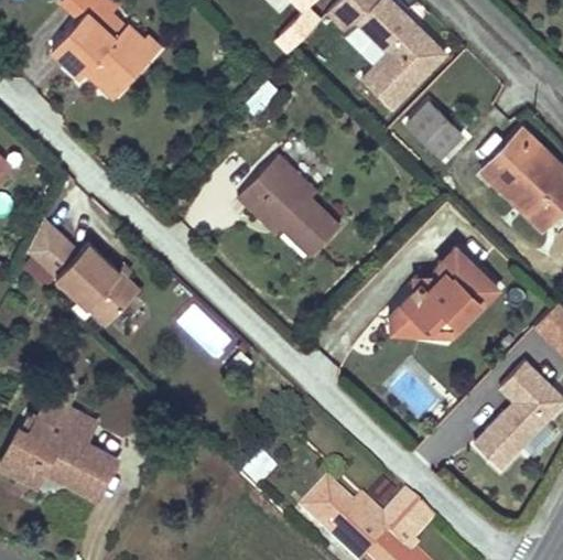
[(80,23),(52,53),(82,81),(86,76),(90,72),(119,97),(145,68),(137,58),(147,47),(144,45),(127,30),(112,17),(119,9),(109,0),(64,0),(61,3),(80,23)]
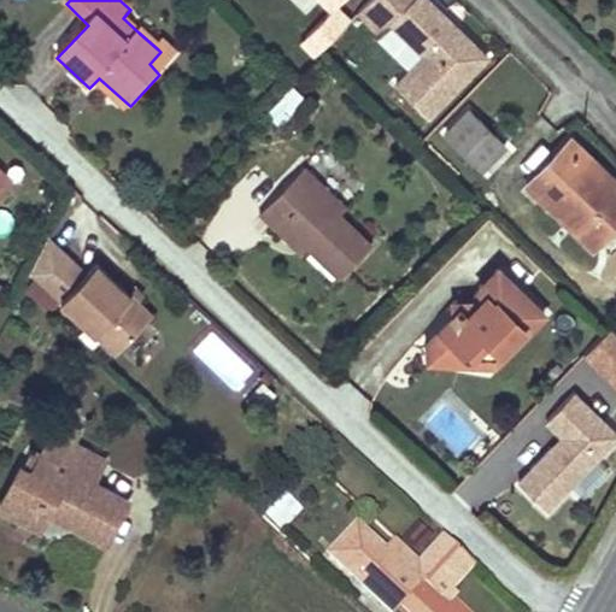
[(286,0),(314,25),(297,43),(316,62),(353,23),(339,9),(346,0),(286,0)]
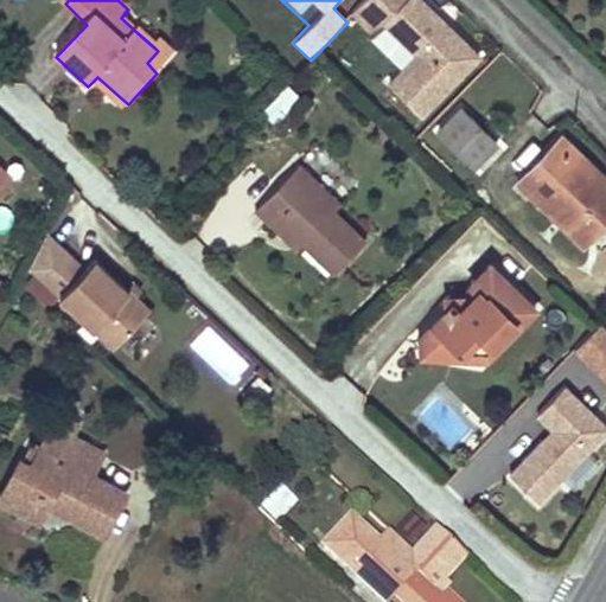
[(390,88),(422,120),(480,61),(450,31),(446,34),(438,27),(438,18),(419,0),(409,0),(384,26),(419,58),(390,88)]
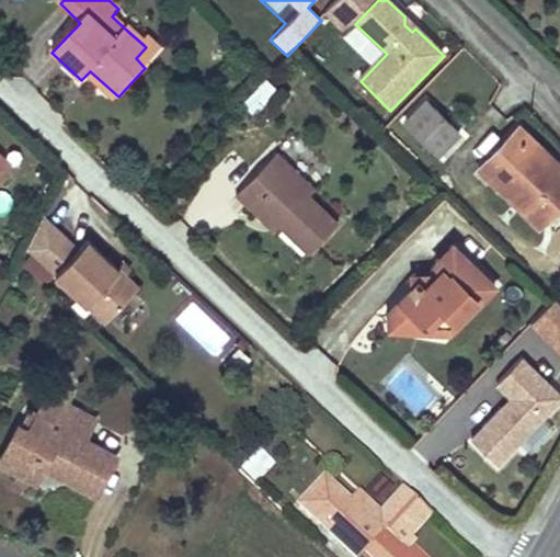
[(415,29),(404,16),(404,25),(412,32),(415,29)]
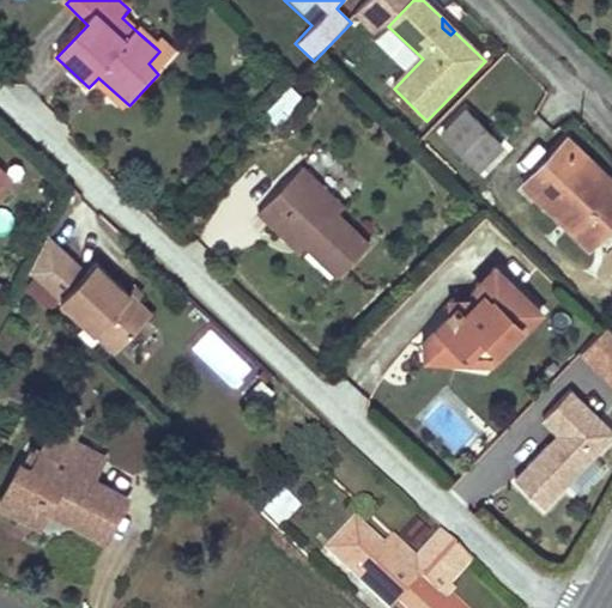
[(162,44),(157,49),(159,52),(149,64),(158,74),(175,56),(162,44)]
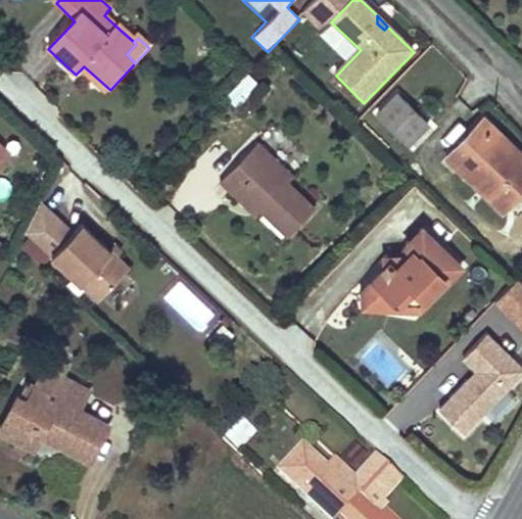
[(84,66),(80,71),(105,95),(110,90),(84,66)]
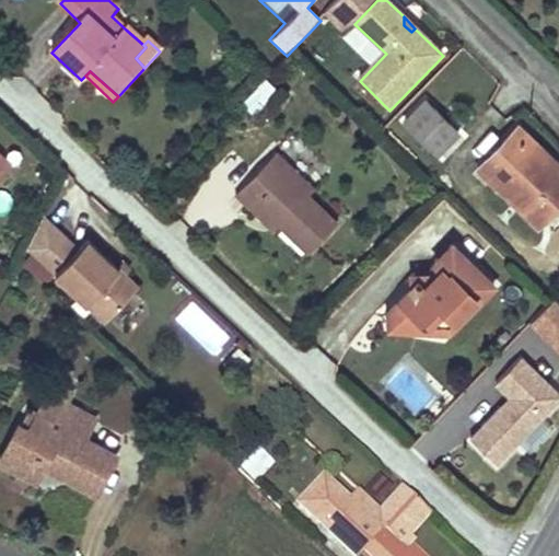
[(426,103),(406,123),(438,155),(457,136),(426,103)]
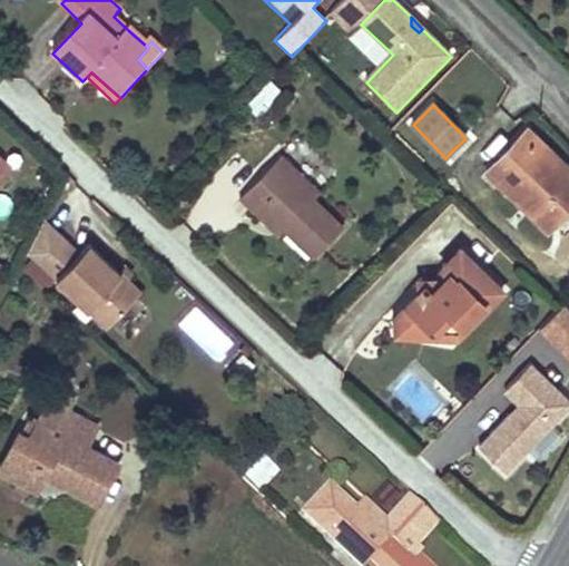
[(494,167),(514,186),(550,221),(559,213),(563,216),(568,211),(568,169),(529,132),(494,167)]
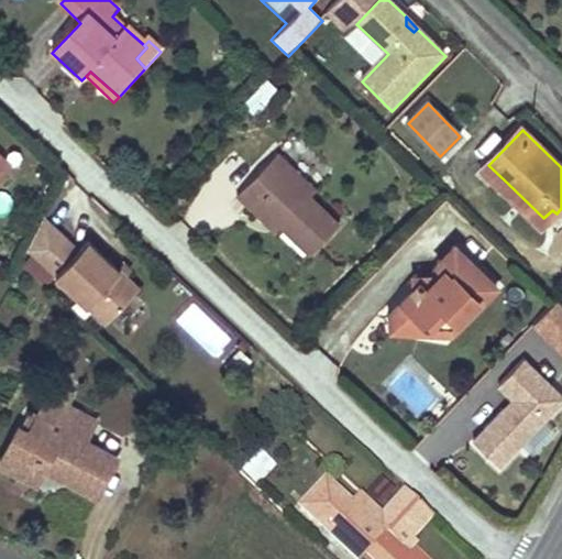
[(0,192),(11,182),(0,171),(0,161),(2,159),(0,155),(0,192)]
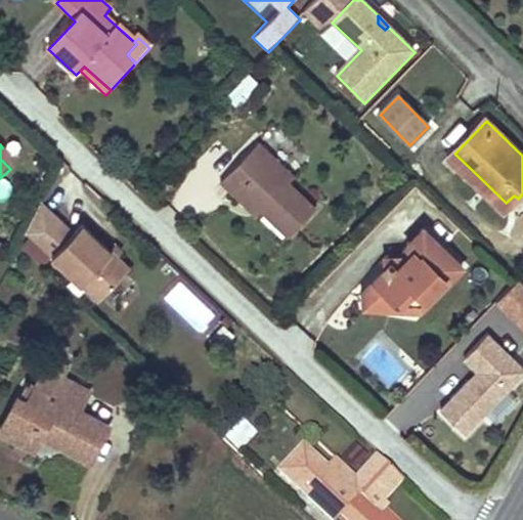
[(221,184),(233,197),(240,191),(262,214),(289,240),(316,210),(290,185),(266,163),(271,158),(259,145),(221,184)]
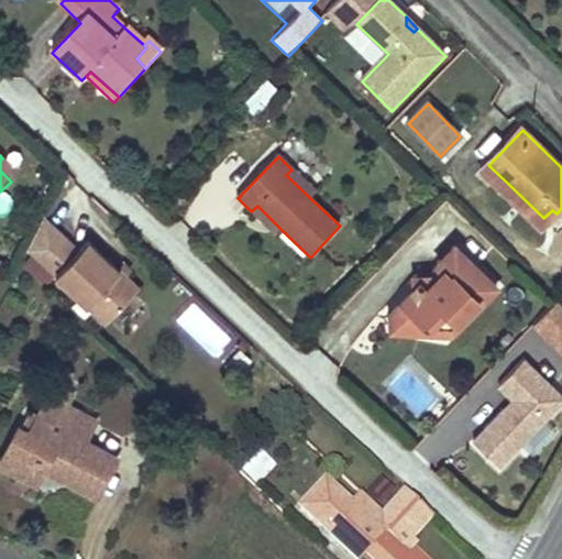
[(2,159),(0,161),(0,171),(11,182),(18,174),(2,159)]
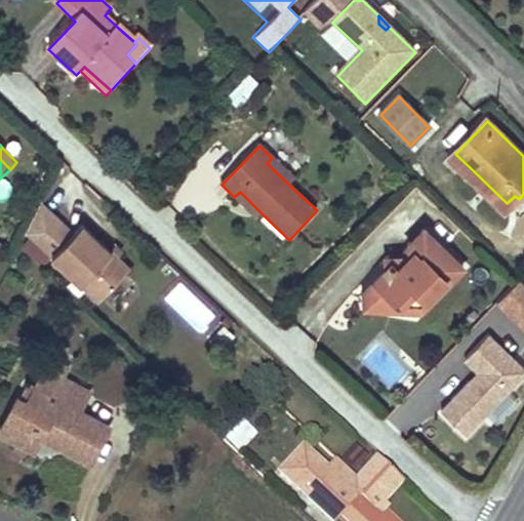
[(474,171),(455,154),(449,160),(468,177),(474,171)]
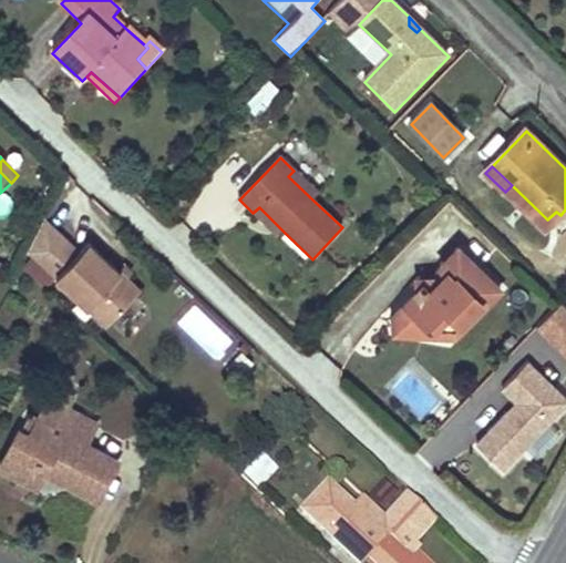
[(294,171),(288,176),(314,201),(319,195),(294,171)]
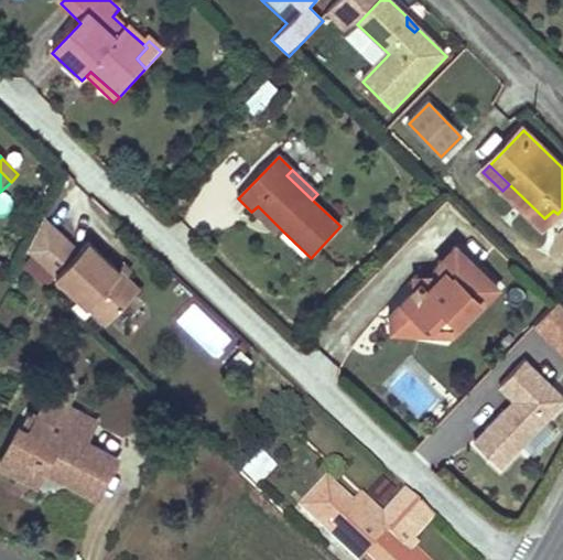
[(544,218),(509,184),(502,191),(542,229),(558,214),(553,211),(544,218)]
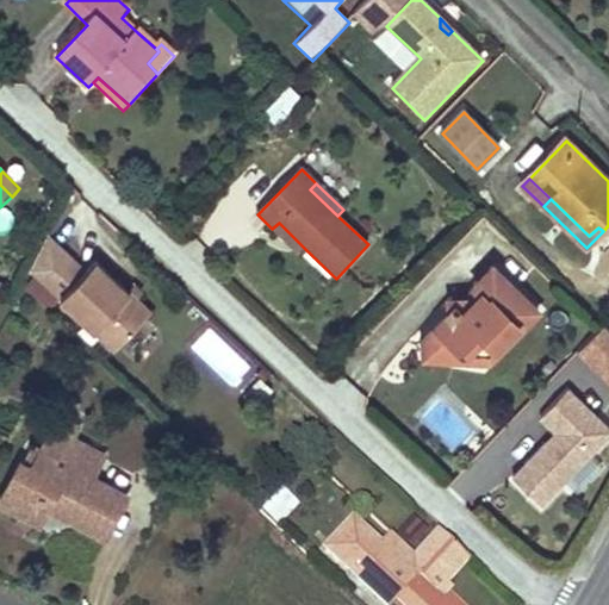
[(279,223),(272,229),(299,255),(305,249),(279,223)]
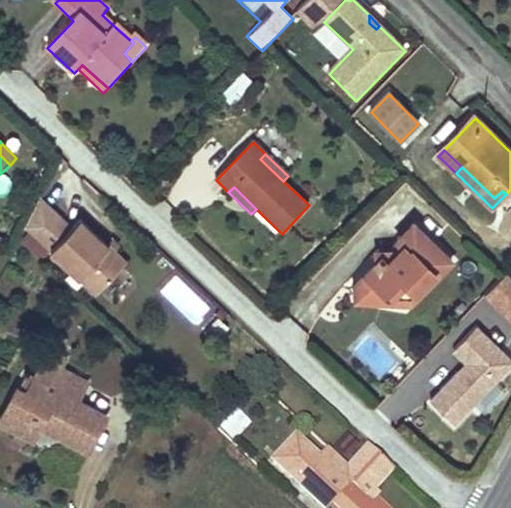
[(127,268),(80,225),(72,233),(42,203),(26,232),(40,245),(97,300),(127,268)]
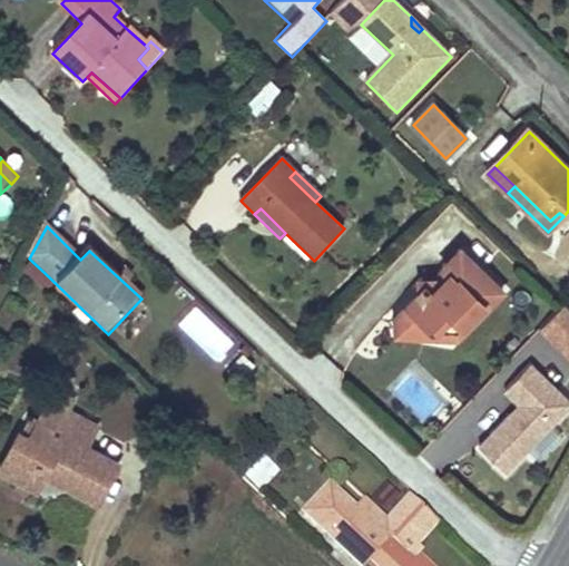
[(427,289),(395,320),(414,339),(427,328),(440,340),(457,323),(466,332),(468,331),(503,294),(460,253),(443,271),(449,277),(432,294),(427,289)]
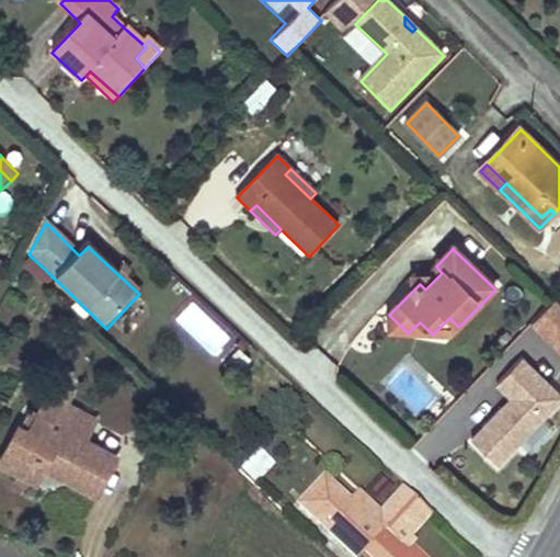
[(416,276),(414,280),(420,284),(425,290),(442,273),(436,266),(425,277),(416,276)]
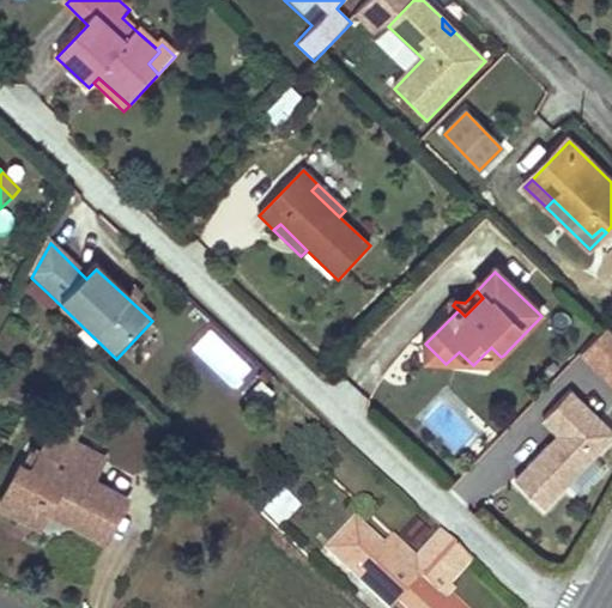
[(231,394),(258,366),(214,327),(188,354),(231,394)]
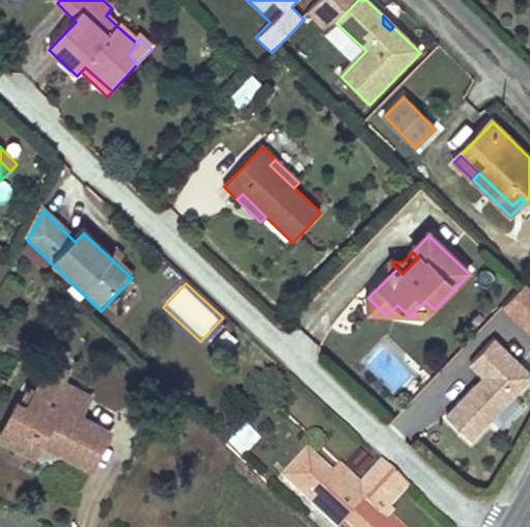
[(529,287),(526,284),(502,309),(529,335),(529,287)]
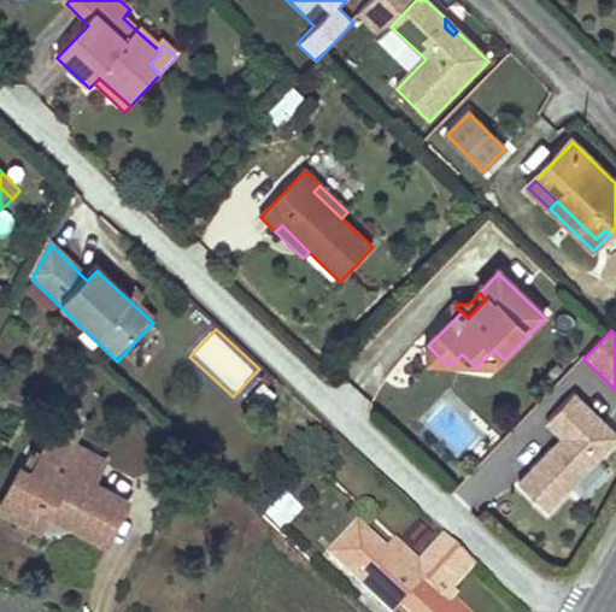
[(545,423),(561,440),(512,487),(547,521),(573,496),(582,506),(612,477),(599,464),(615,447),(615,431),(576,392),(545,423)]
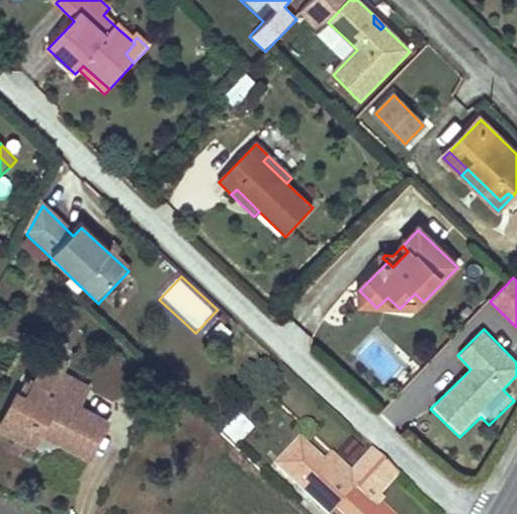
[(48,360),(42,370),(60,379),(65,368),(48,360)]
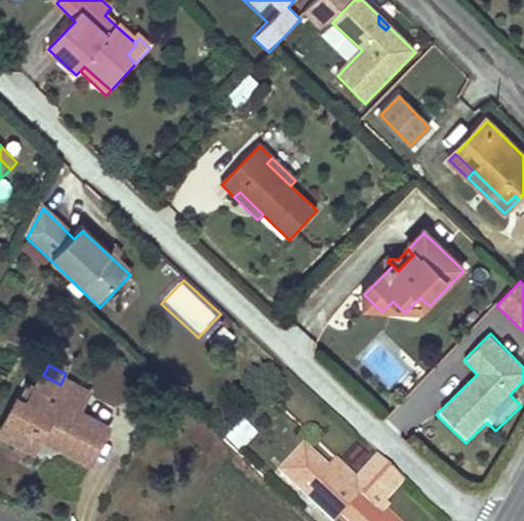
[(14,403),(3,425),(16,432),(9,445),(32,456),(38,444),(41,438),(47,436),(56,441),(51,450),(74,462),(75,457),(91,466),(108,433),(86,423),(82,431),(70,425),(74,415),(78,417),(87,399),(61,385),(43,375),(33,394),(26,409),(14,403)]
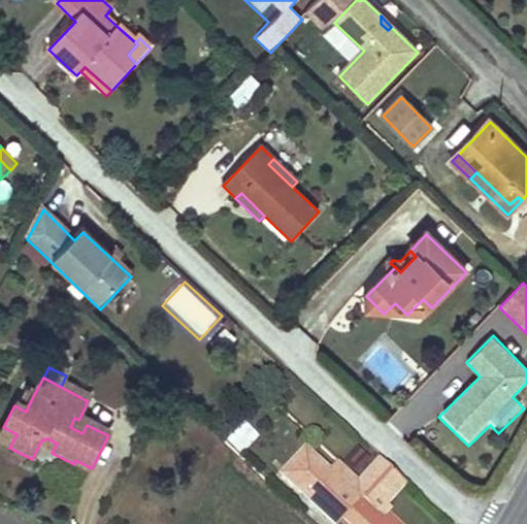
[(23,390),(14,405),(26,412),(33,396),(23,390)]
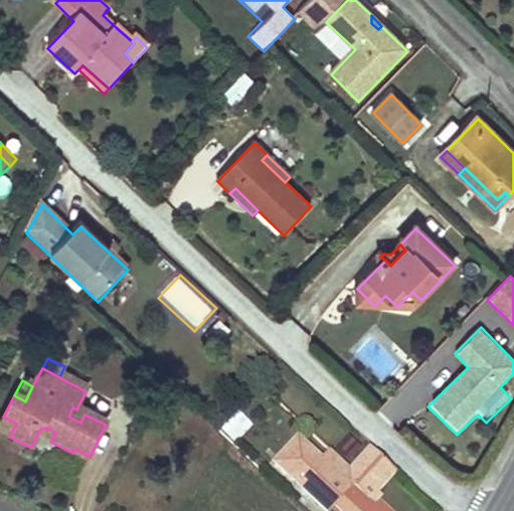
[(76,409),(72,407),(68,416),(80,422),(84,414),(76,409)]
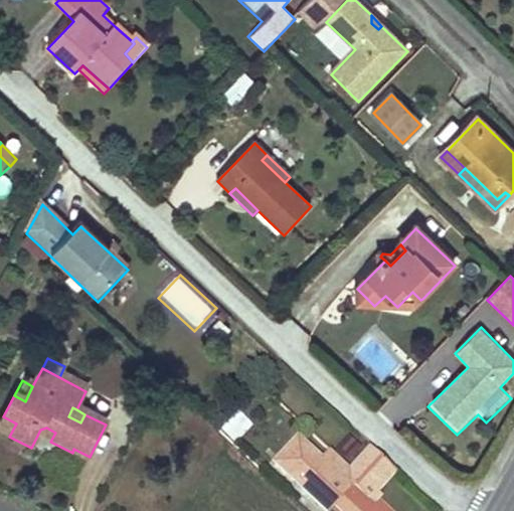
[(3,416),(0,422),(0,432),(9,437),(16,423),(3,416)]
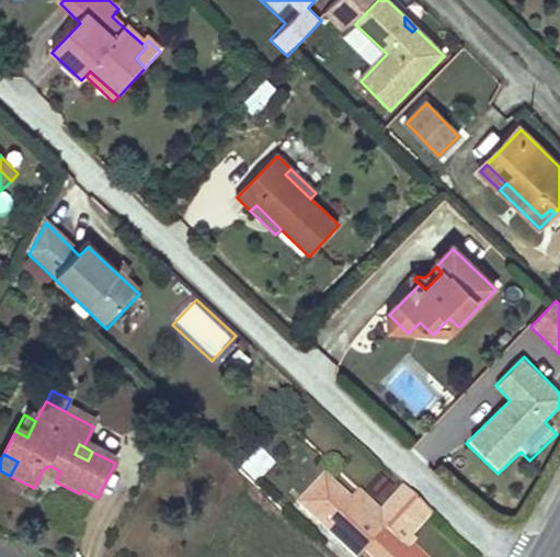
[(44,468),(41,475),(55,481),(60,472),(50,466),(44,468)]
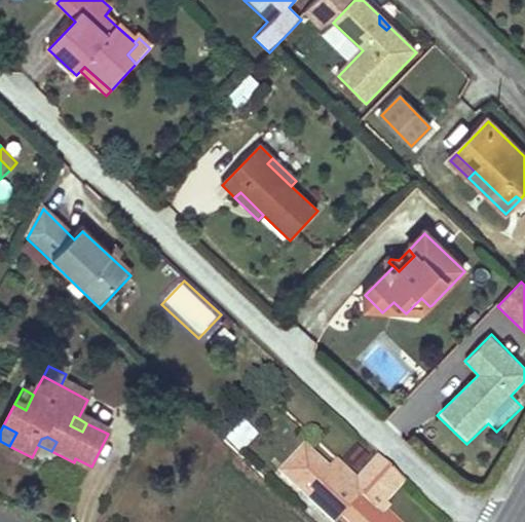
[(284,479),(303,496),(316,496),(327,506),(321,513),(330,521),(343,521),(382,521),(376,516),(384,508),(357,482),(357,481),(340,467),(330,477),(306,454),(284,479)]
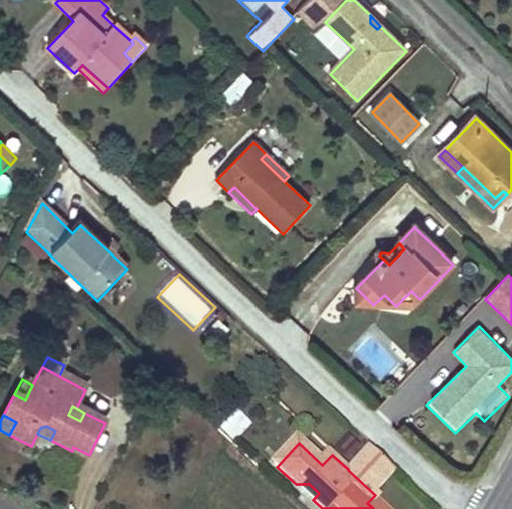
[(73,447),(72,451),(87,459),(89,455),(73,447)]
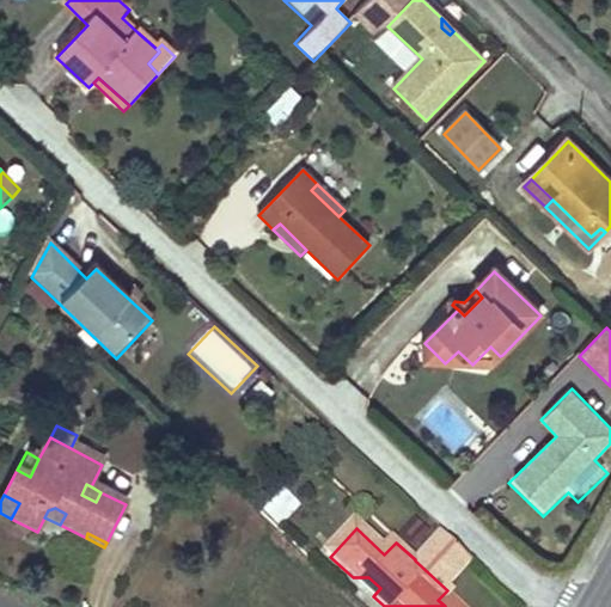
[(440,534),(415,560),(447,590),(472,564),(440,534)]
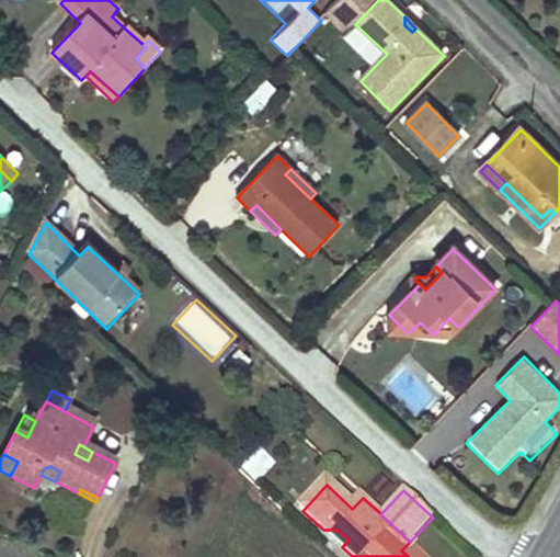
[(338,530),(323,530),(342,547),(349,540),(338,530)]
